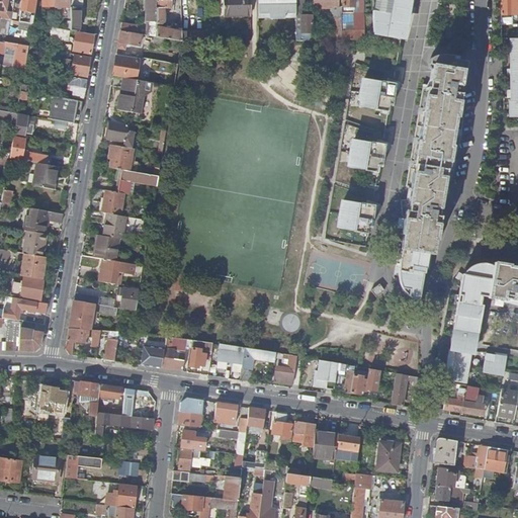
[(0,0),(0,9),(7,11),(9,0),(0,0)]
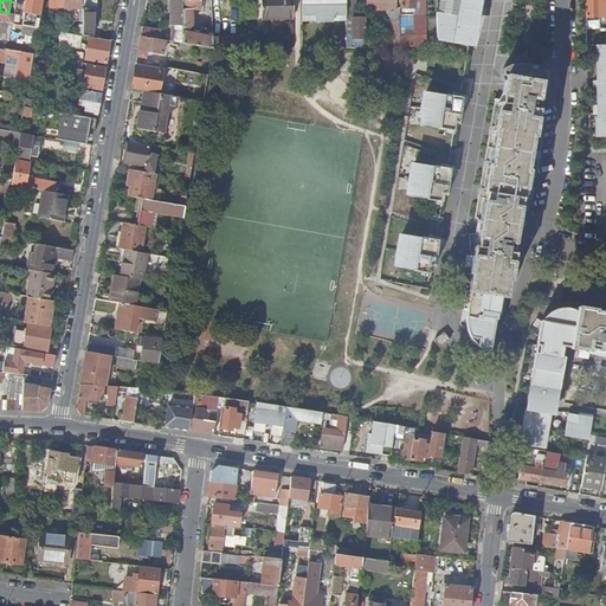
[(26,0),(25,12),(40,13),(43,0),(26,0)]
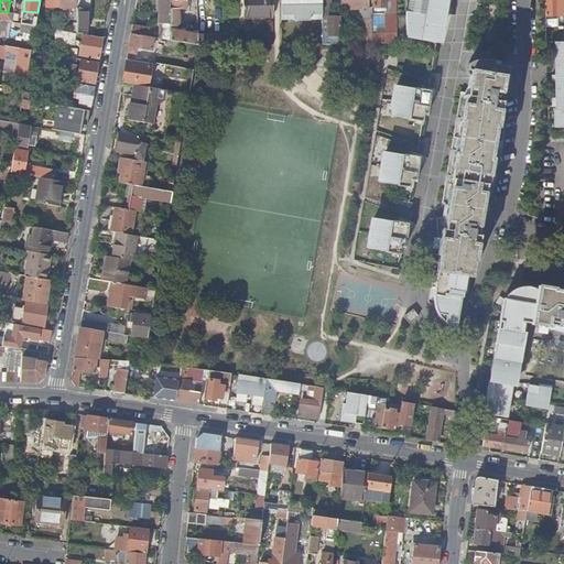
[(88,0),(76,0),(77,8),(77,33),(87,32),(88,10),(88,0)]
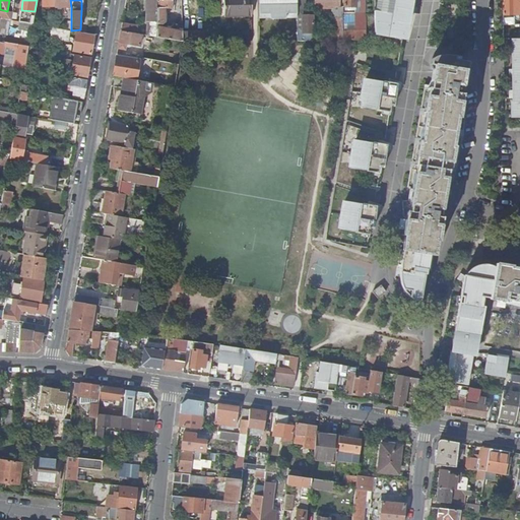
[(157,37),(156,0),(146,0),(146,21),(150,21),(151,36),(157,37)]
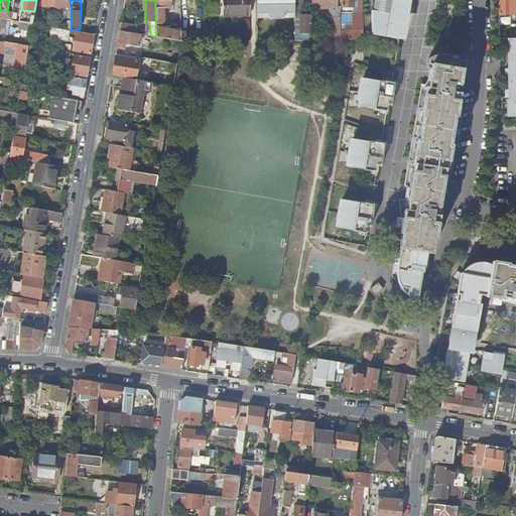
[(172,0),(155,0),(156,36),(181,41),(204,41),(204,31),(180,31),(160,27),(161,24),(164,22),(164,8),(172,8),(172,0),(173,0),(172,0)]
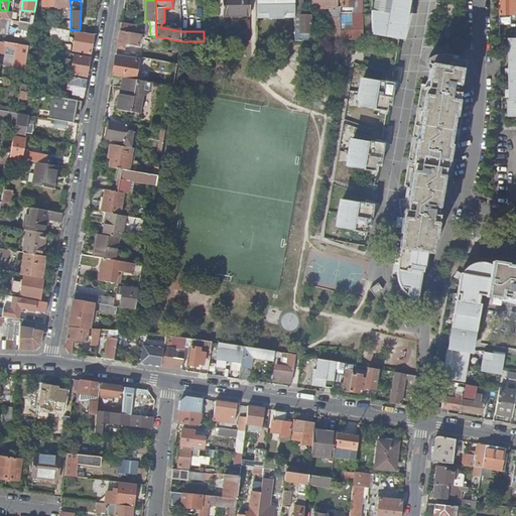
[(250,14),(249,0),(222,0),(223,14),(250,14)]
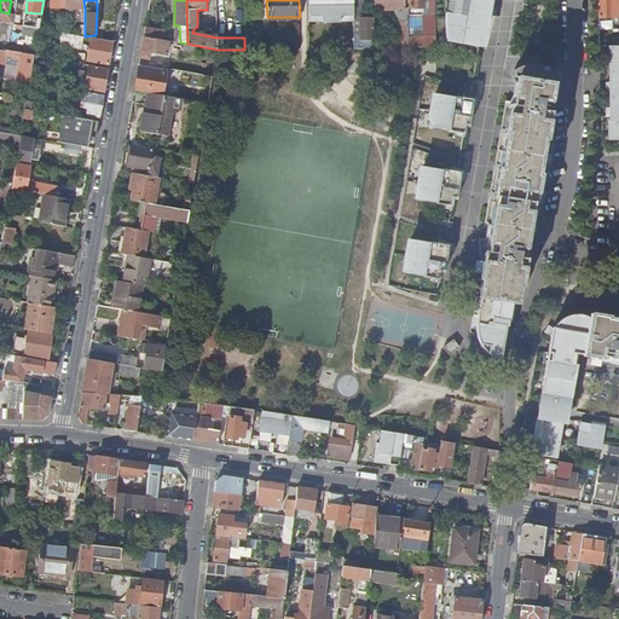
[(308,0),(310,22),(354,21),(353,0),(308,0)]
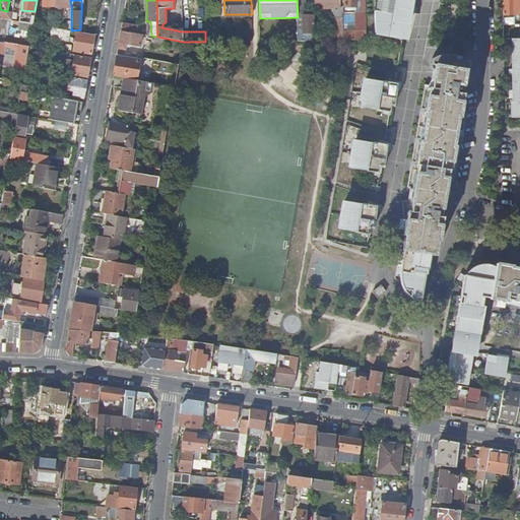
[(374,0),(375,34),(405,39),(410,9),(413,9),(414,0),(374,0)]
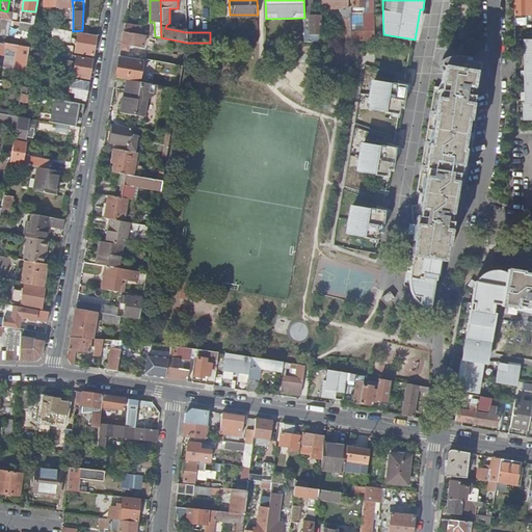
[(531,0),(515,0),(516,2),(514,2),(514,15),(531,14),(531,0)]
